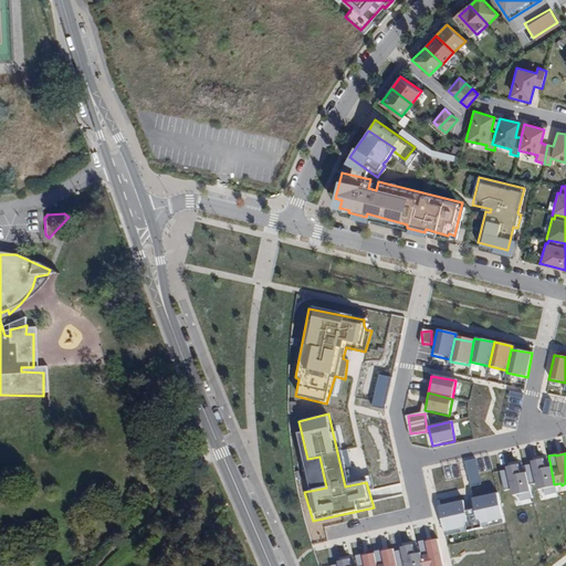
[(524,465),(525,473),(528,484),(533,484),(534,490),(543,490),(544,496),(556,493),(554,484),(551,467),(547,468),(544,459),(528,462),(530,465),(524,465)]
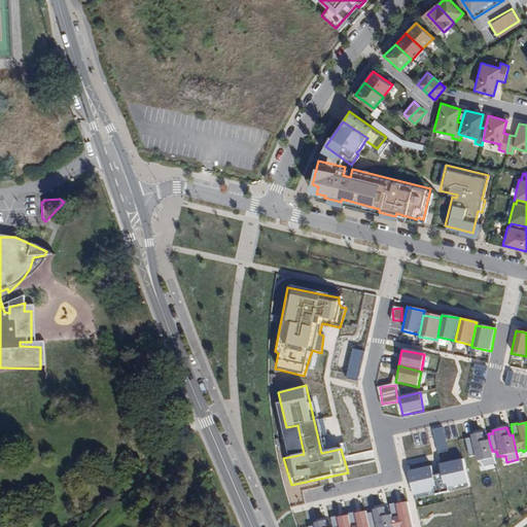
[(470,438),(465,440),(469,455),(475,455),(476,462),(482,462),(483,467),(495,464),(492,451),(489,441),(485,441),(484,432),(469,435),(470,438)]
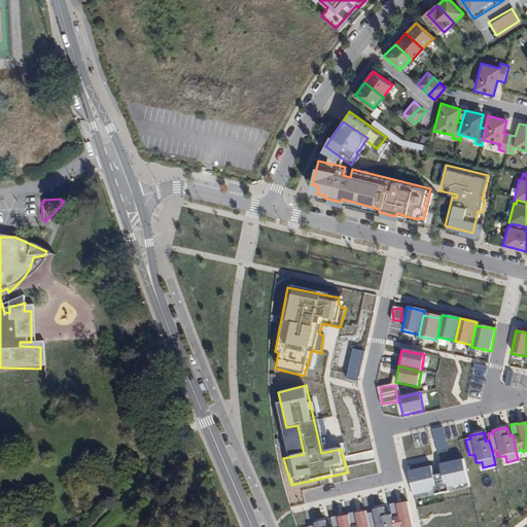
[(431,467),(407,472),(412,498),(467,485),(462,460),(437,465),(438,473),(432,475),(431,467)]
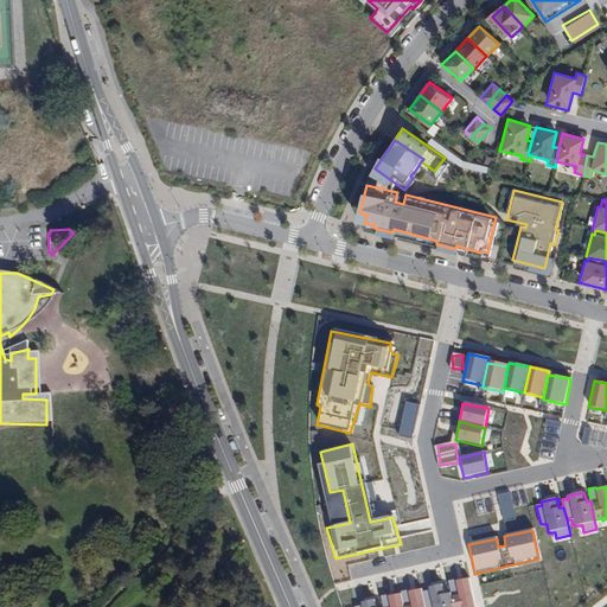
[(358,604),(359,606),(353,606),(475,606),(470,577),(358,604)]
